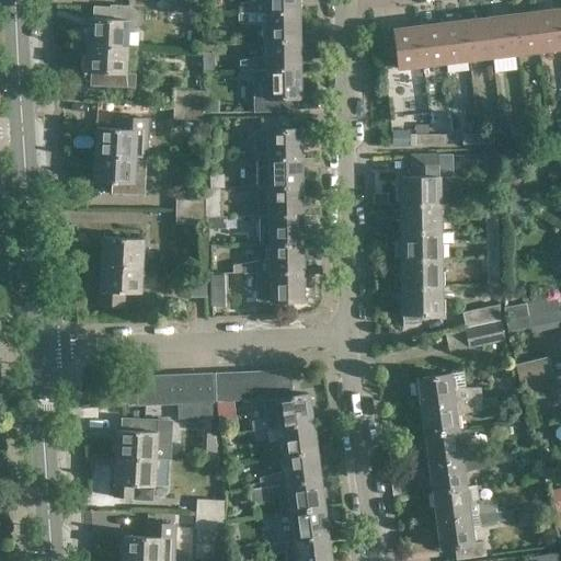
[(197,15),(198,0),(194,0),(169,0),(168,13),(197,15)]
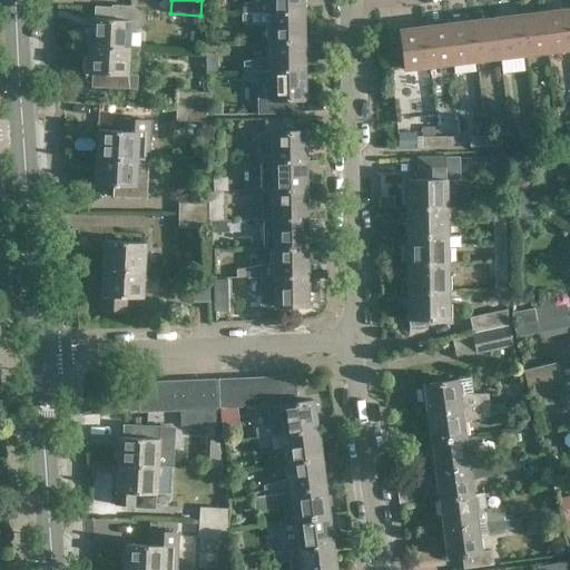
[(261,0),(243,3),(243,13),(304,12),(303,0),(261,0)]
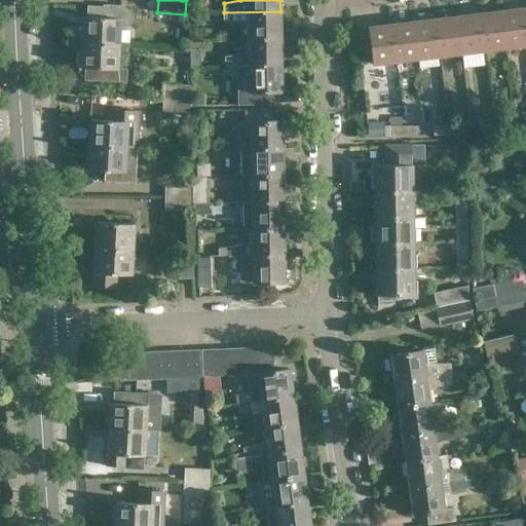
[(83,16),(82,43),(118,44),(119,29),(122,29),(123,29),(126,28),(127,27),(128,25),(130,22),(132,19),(132,16),(130,14),(129,12),(128,10),(127,9),(125,8),(124,7),(120,6),(103,5),(103,7),(87,6),(86,17),(83,16)]
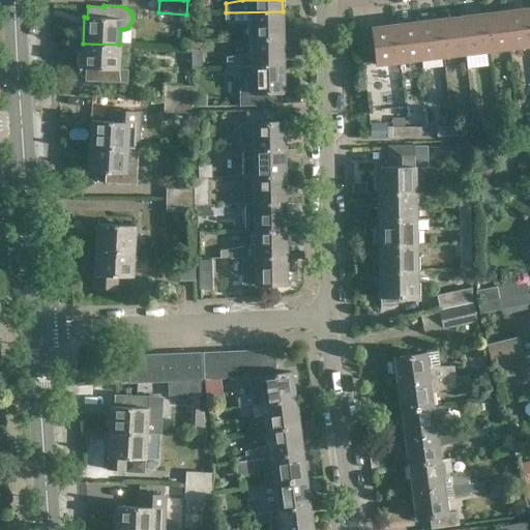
[(510,48),(529,45),(529,22),(528,7),(506,10),(510,48)]
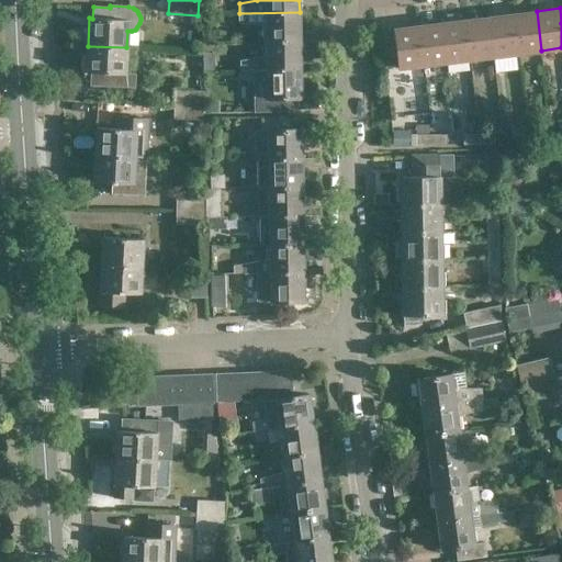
[(518,53),(541,51),(537,11),(513,14),(518,53)]
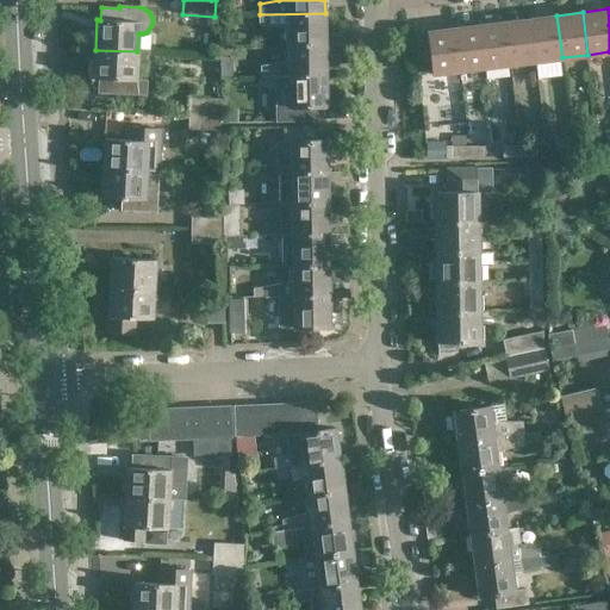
[(325,44),(325,13),(260,14),(260,25),(280,26),(288,26),(288,45),(321,44),(325,44)]
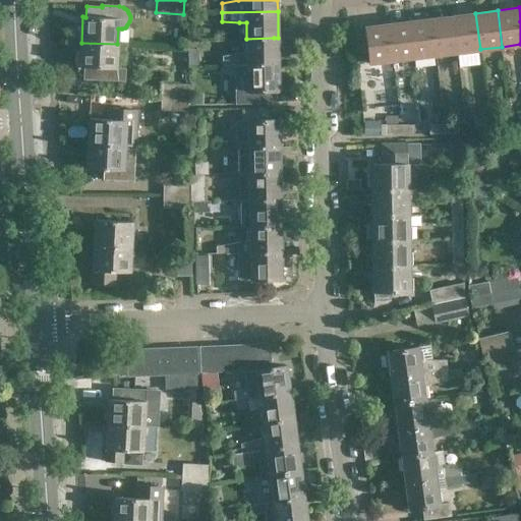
[(454,15),(458,52),(480,49),(475,13),(454,15)]
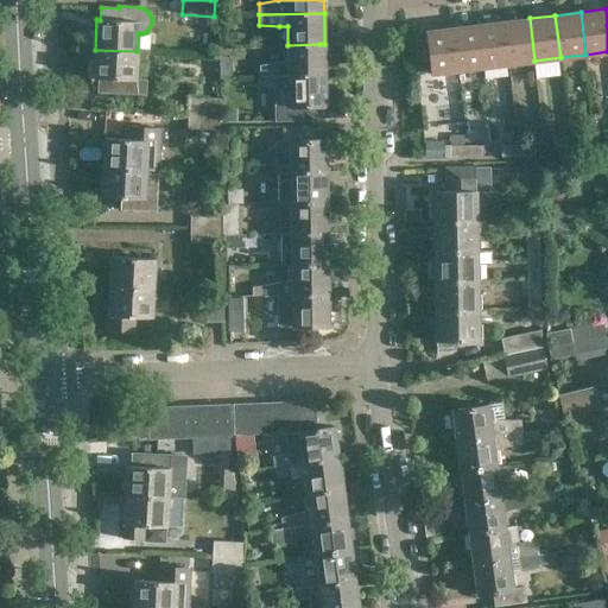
[(504,21),(508,64),(534,61),(530,18),(504,21)]
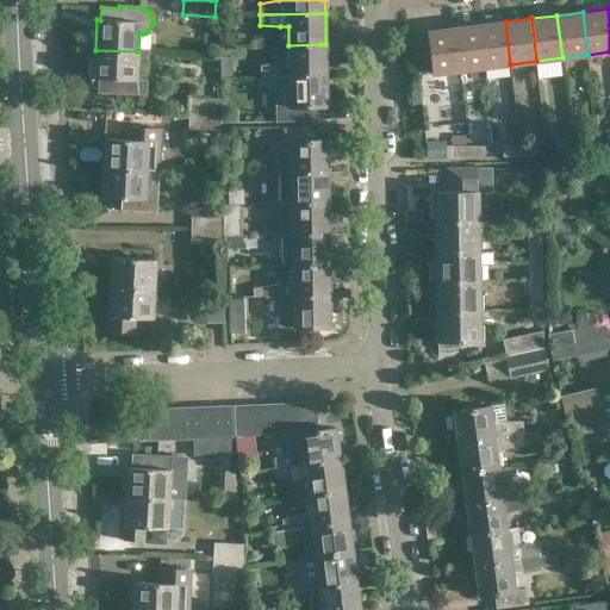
[(485,67),(510,64),(505,22),(479,25),(485,67)]
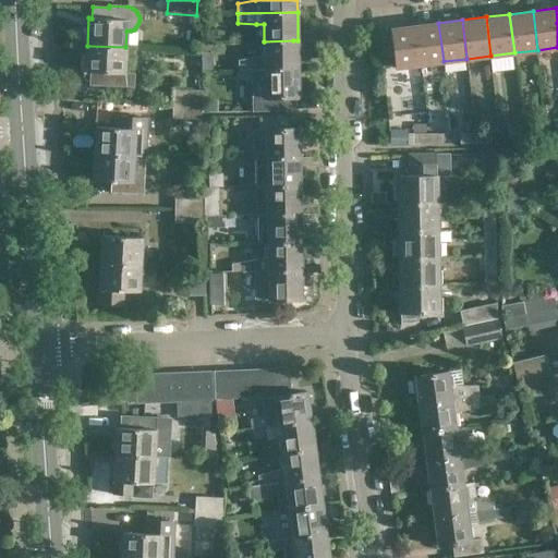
[(415,25),(420,64),(444,61),(438,23),(415,25)]
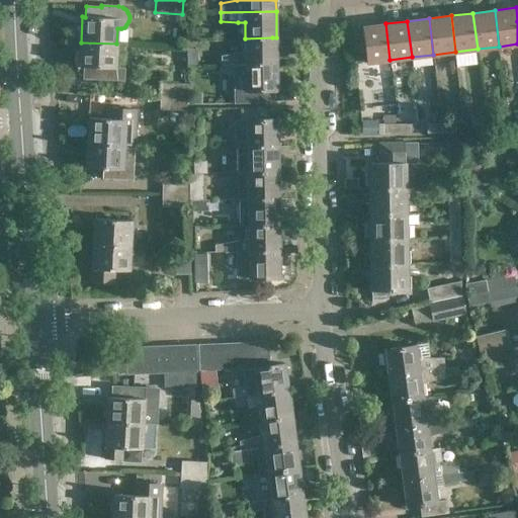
[(367,63),(390,60),(385,23),(363,26),(367,63)]
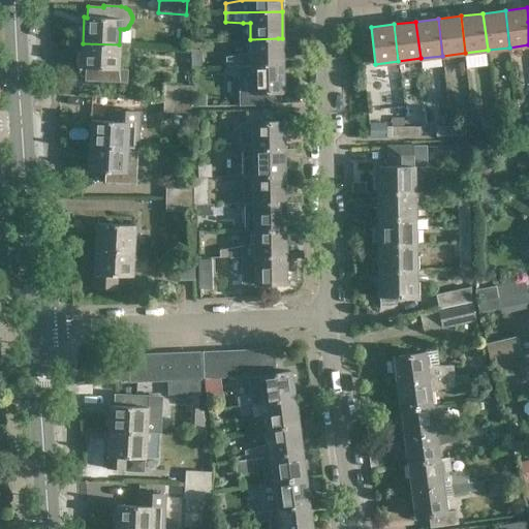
[(278,38),(250,39),(251,53),(243,54),(226,57),(226,66),(251,65),(283,64),(282,38),(278,38)]
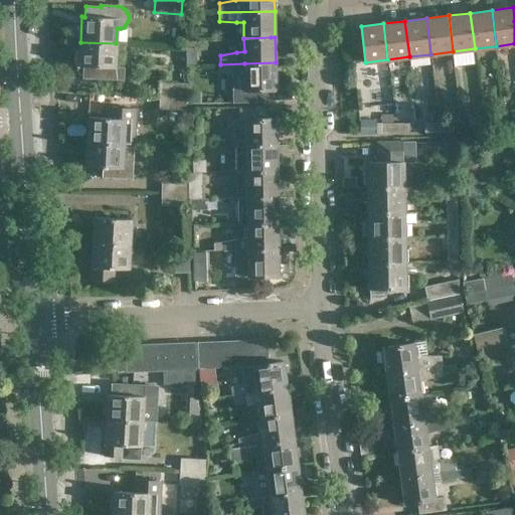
[(125,44),(80,42),(79,67),(83,67),(82,79),(123,81),(123,68),(114,68),(115,53),(124,53),(125,44)]
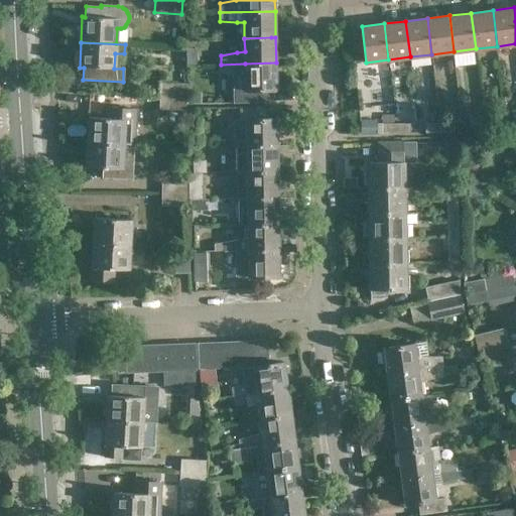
[(276,62),(245,63),(245,91),(251,91),(252,101),(265,101),(265,90),(276,90),(276,62)]
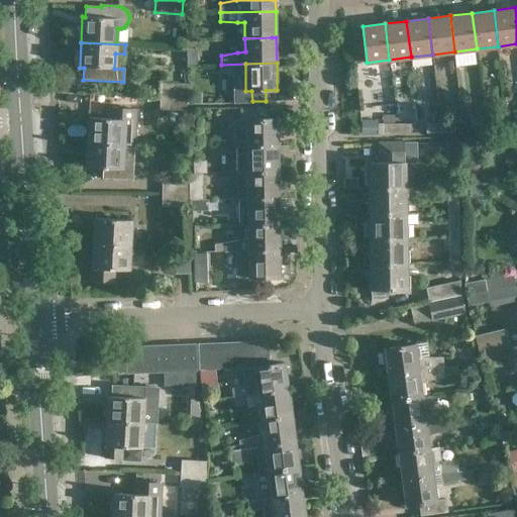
[(237,64),(221,65),(220,73),(237,75),(237,64)]
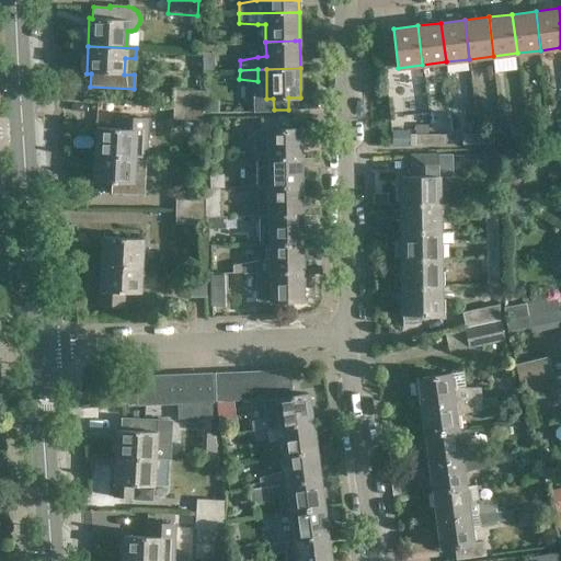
[(174,104),(204,105),(204,91),(175,90),(175,91),(147,89),(146,102),(174,104)]
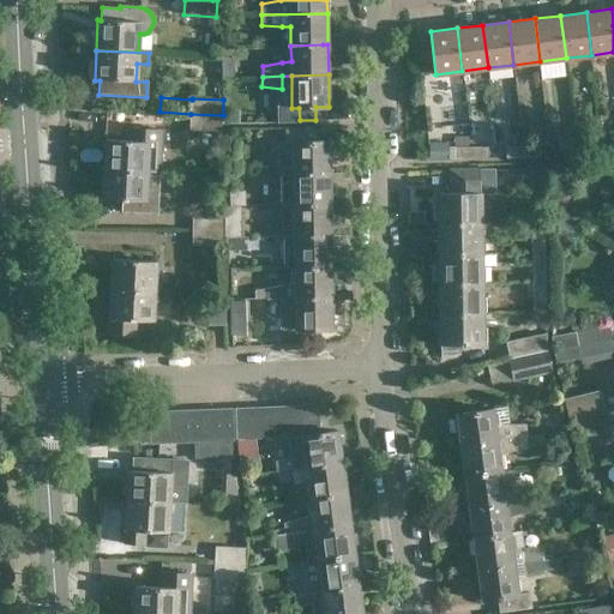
[(221,149),(223,115),(191,114),(190,146),(221,149)]
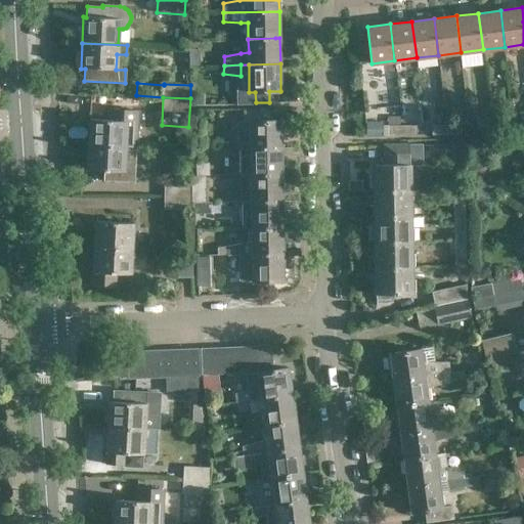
[(136,147),(138,112),(108,110),(107,120),(90,119),(88,144),(127,146),(136,147)]
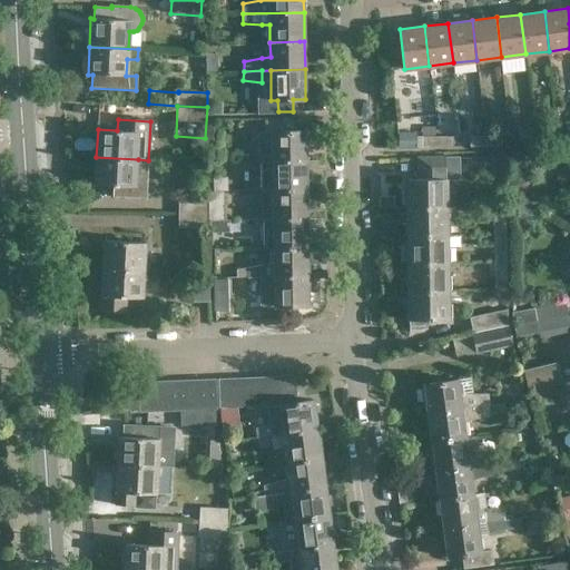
[(245,163),(306,161),(306,131),(293,133),(293,119),(265,120),(265,134),(272,134),(272,149),(264,149),(245,154),(245,163)]
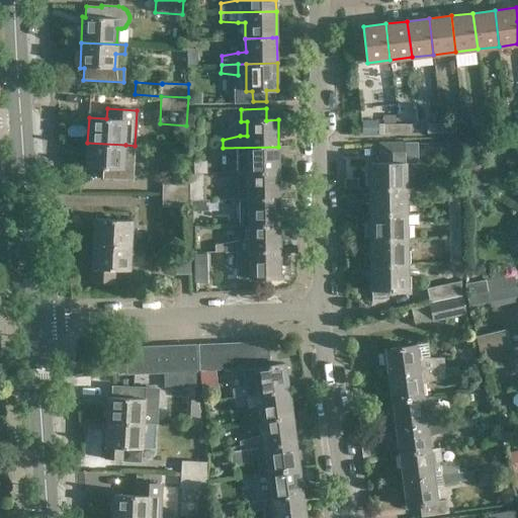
[(487,118),(488,127),(502,126),(500,117),(487,118)]
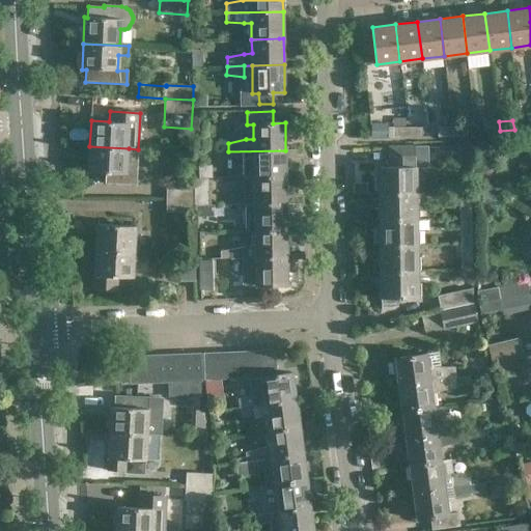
[(485,133),(500,131),(499,121),(484,123),(485,133)]
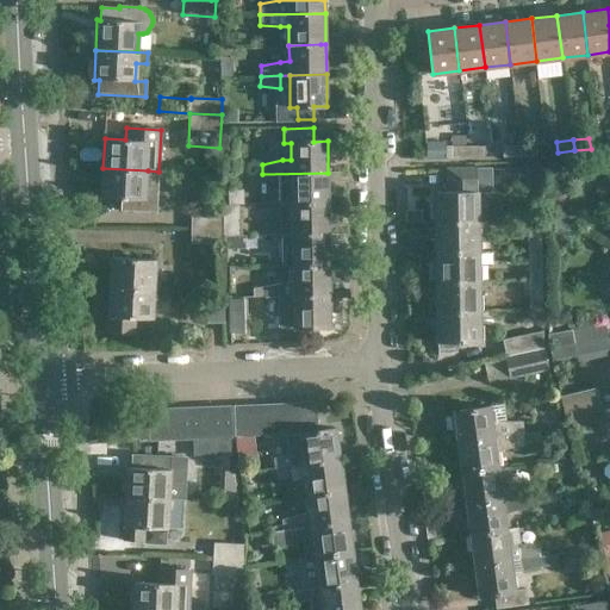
[(453,159),(470,159),(470,147),(453,147),(453,159)]
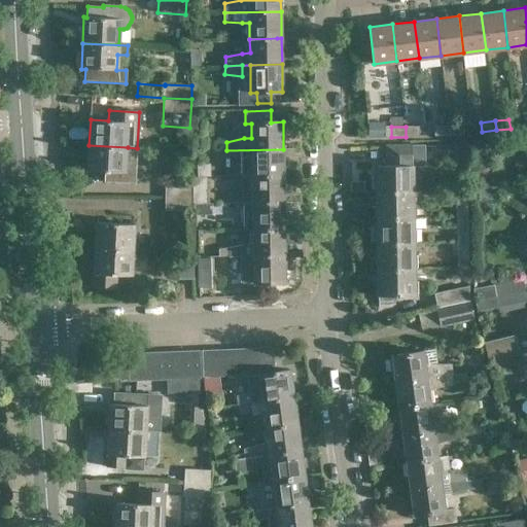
[(406,127),(406,137),(420,136),(419,127),(406,127)]
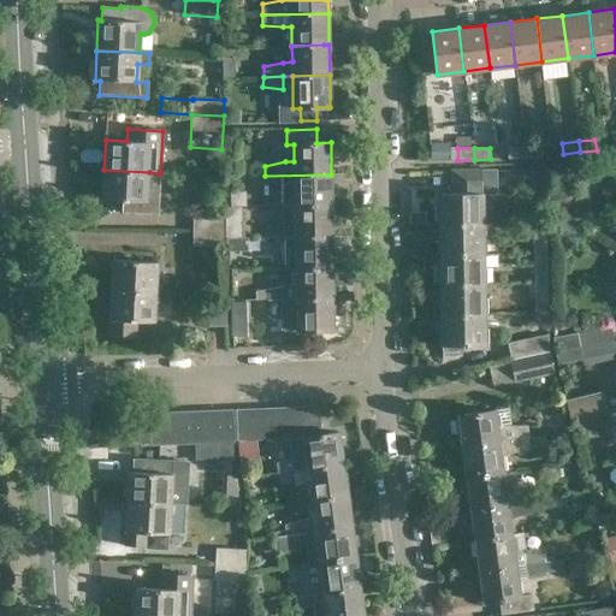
[(509,160),(526,159),(525,148),(509,148),(509,160)]
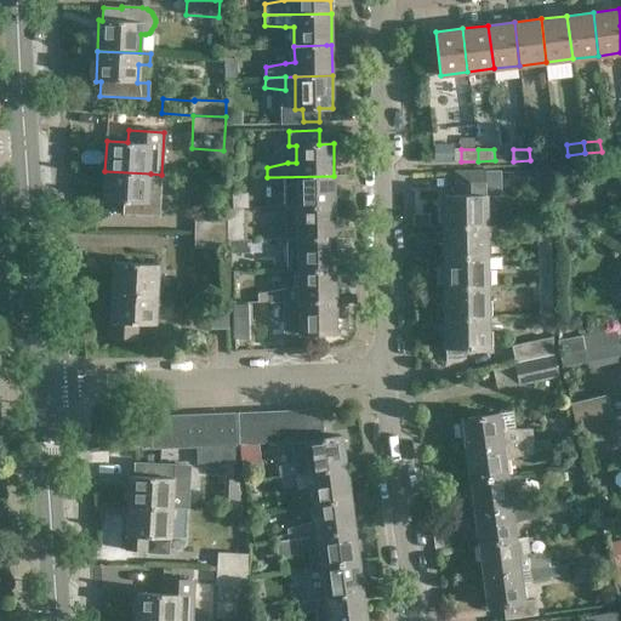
[(529,149),(530,160),(546,160),(546,149),(529,149)]
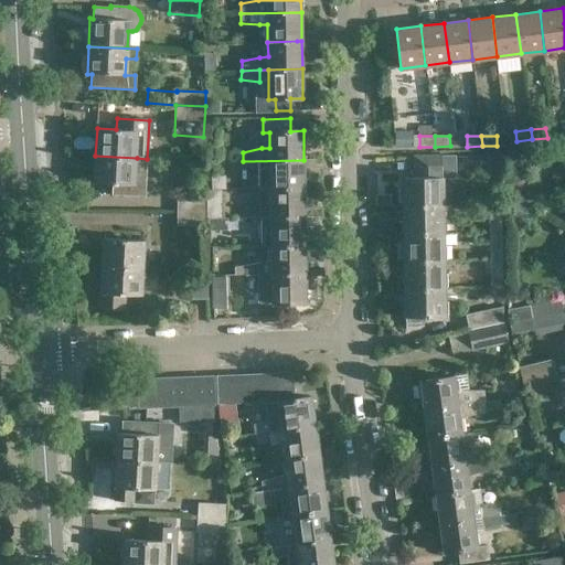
[(137,158),(95,156),(94,184),(135,185),(137,158)]
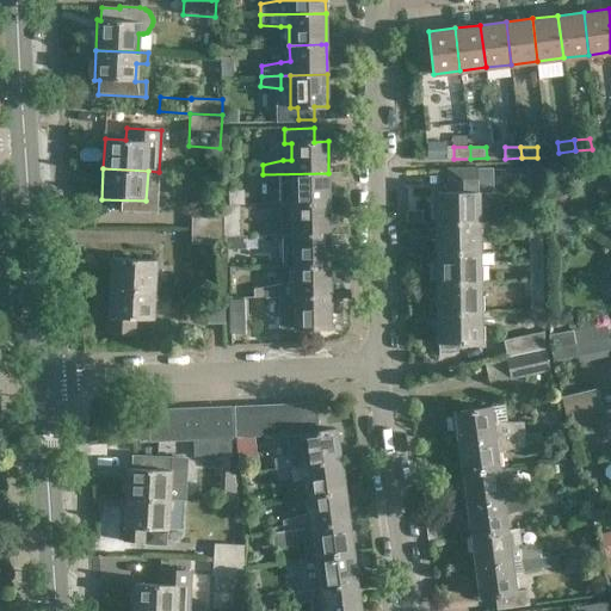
[(477,170),(449,171),(449,192),(437,192),(438,223),(479,222),(477,170)]
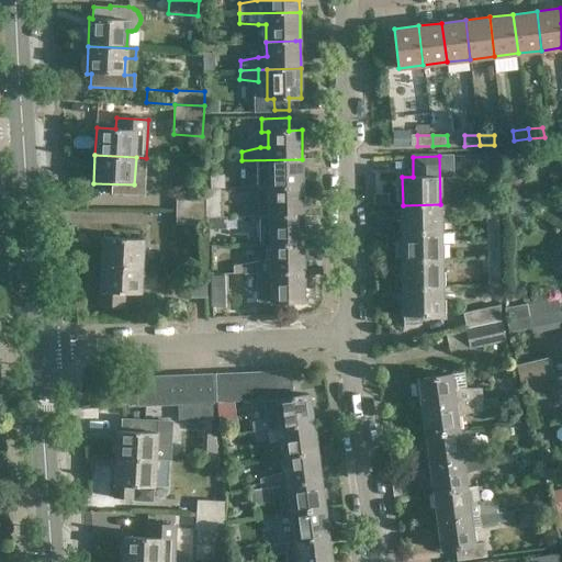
[(302,159),(242,160),(242,170),(260,171),(269,171),(269,189),(303,188),(302,159)]
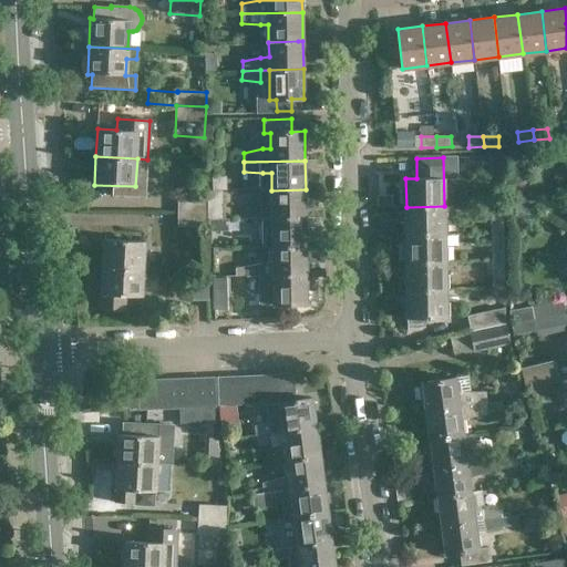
[(264,219),(272,218),(306,218),(306,189),(271,191),(272,206),(264,206),(246,210),(246,219),(264,219)]
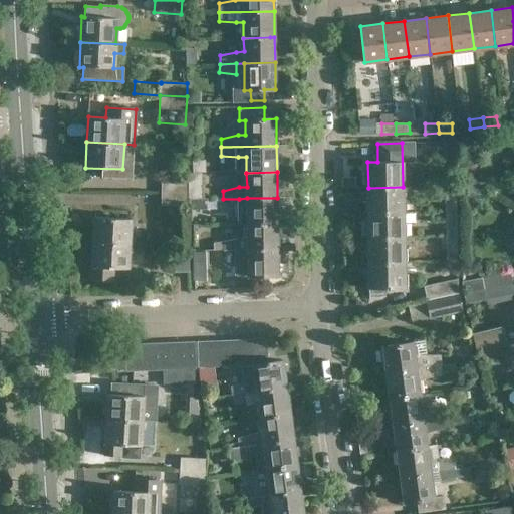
[(162,192),(189,193),(189,179),(163,179),(162,192)]
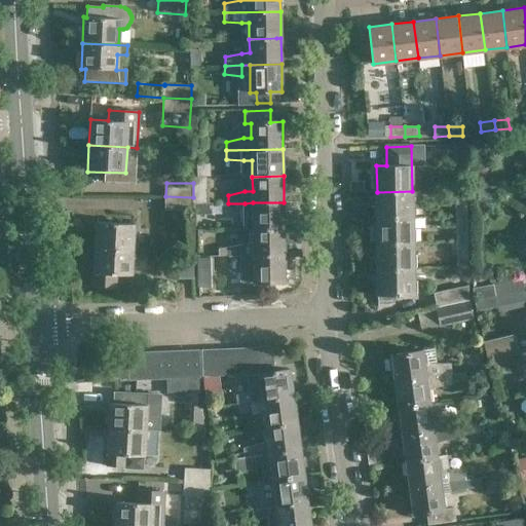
[(412,217),(412,191),(377,192),(377,218),(412,217)]
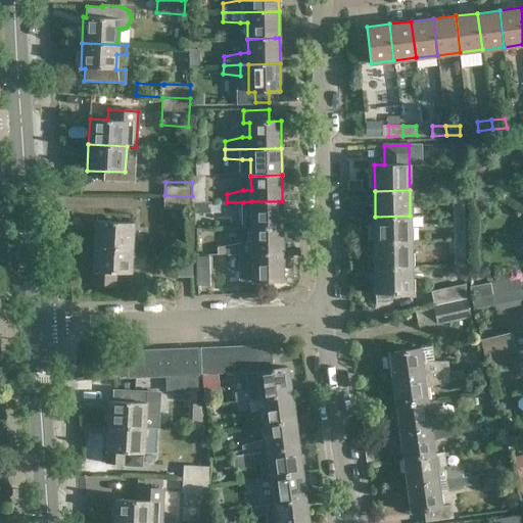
[(191,209),(192,196),(164,195),(164,208),(191,209)]
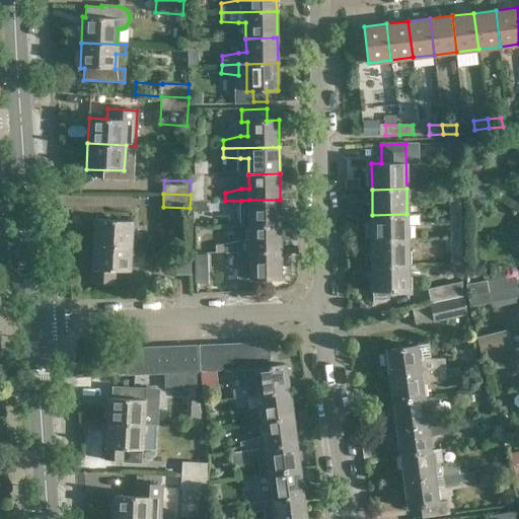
[(449,212),(461,212),(461,195),(449,195),(449,212)]
